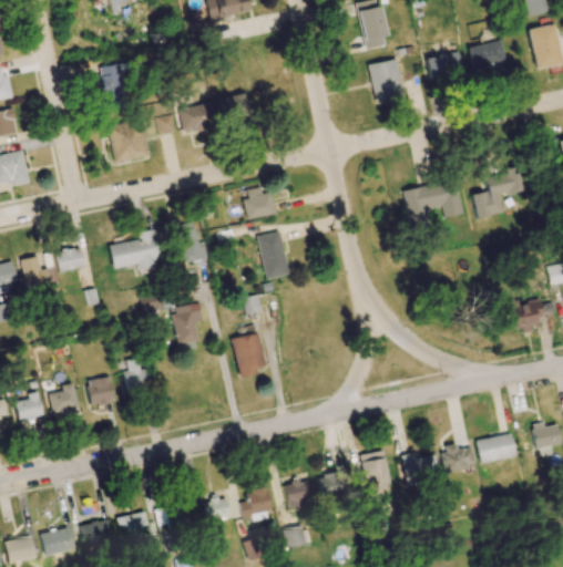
[(123,11),(121,6),(132,2),(131,0),(111,0),(114,13),(123,11)]
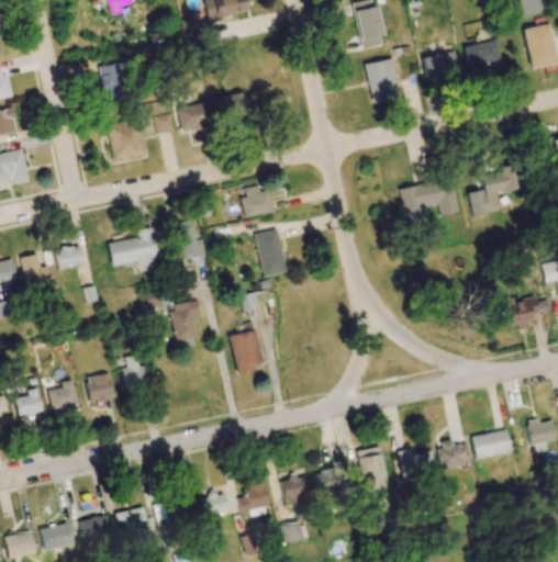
[(249,10),(246,0),(205,0),(211,19),(249,10)]
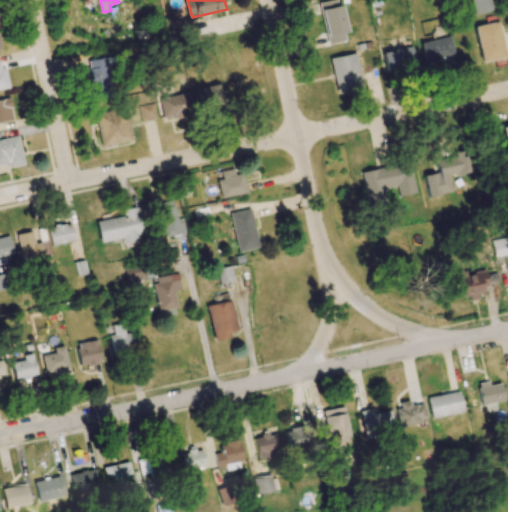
[(351,40),(342,0),(333,0),(322,2),(331,44),(351,40)]
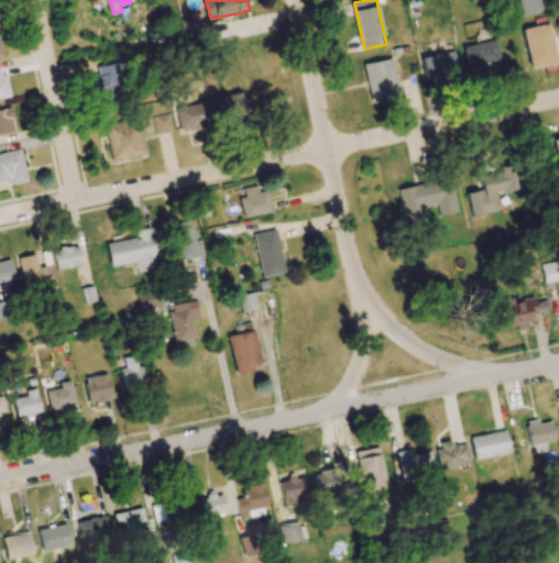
[(546,13),(544,0),(519,0),(523,15),(546,13)]
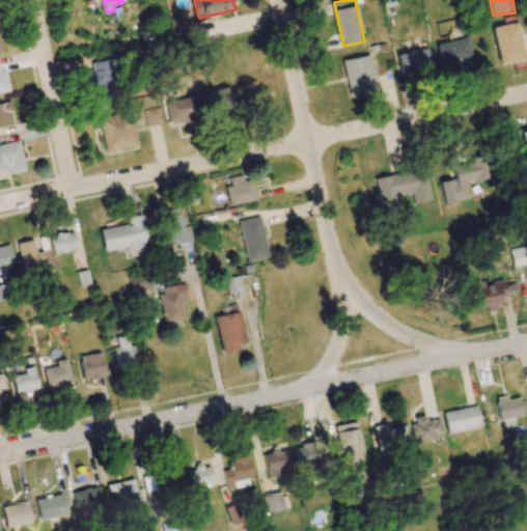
[(177,17),(181,39),(204,35),(201,19),(187,21),(186,16),(177,17)]
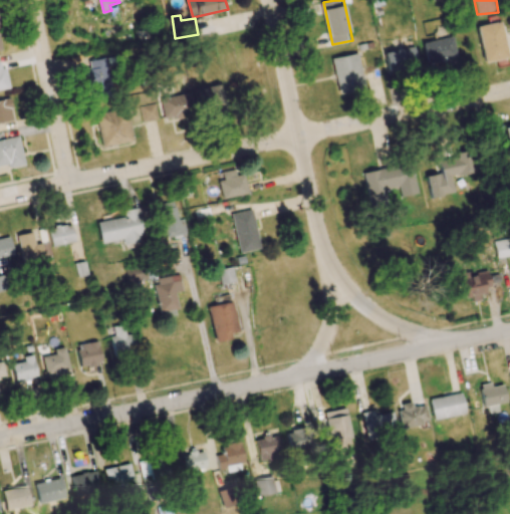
[(509,47),(504,21),(479,26),(487,63),(509,58),(509,47)]
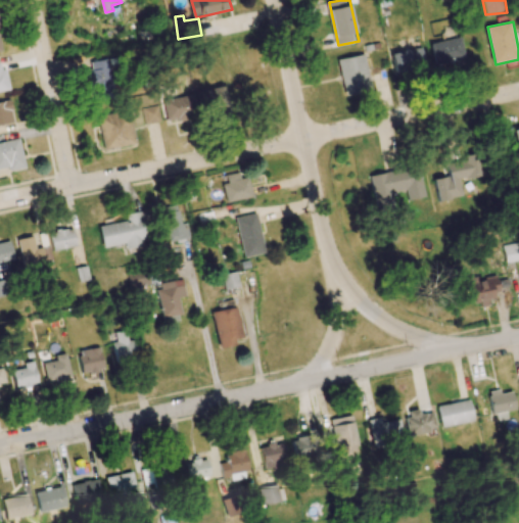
[(432,44),(437,65),(469,57),(464,37),(432,44)]
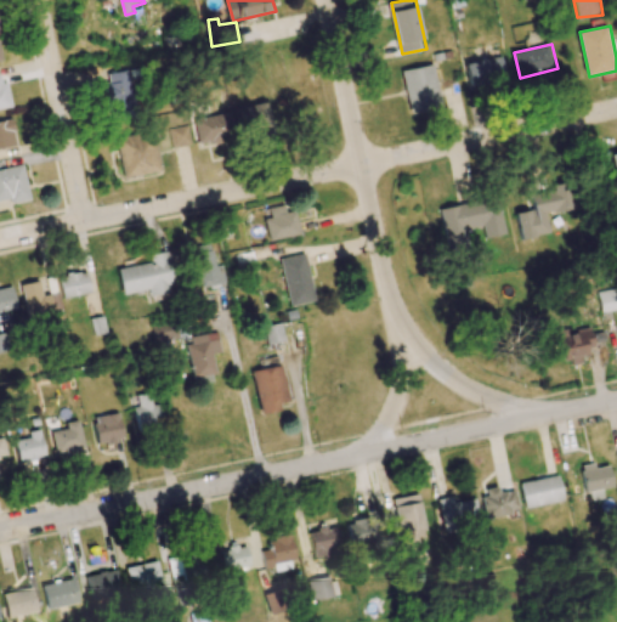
[(469,62),(471,89),(509,84),(507,57),(469,62)]
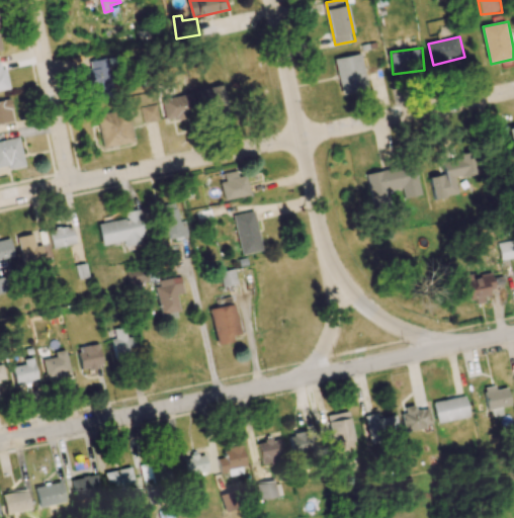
[(338,58),(343,95),(369,91),(364,54),(338,58)]
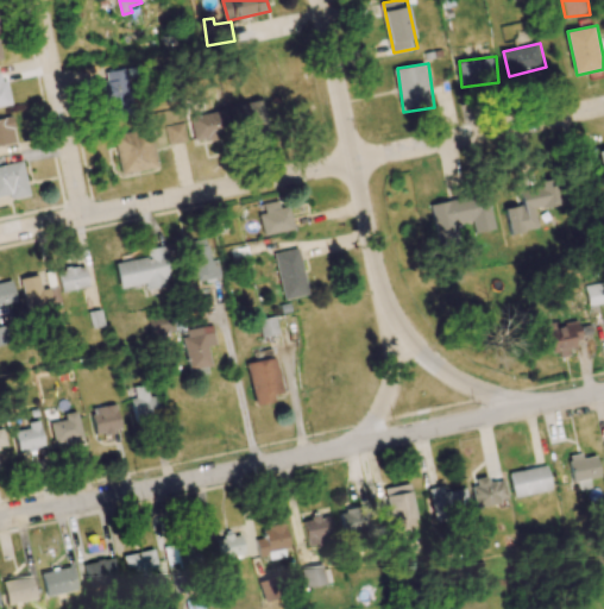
[(107,71),(108,81),(102,82),(109,118),(136,112),(126,68),(107,71)]
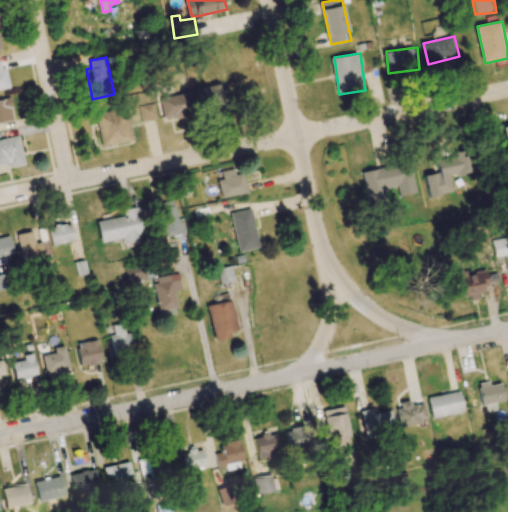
[(0,61),(0,90),(11,88),(5,61),(0,61)]
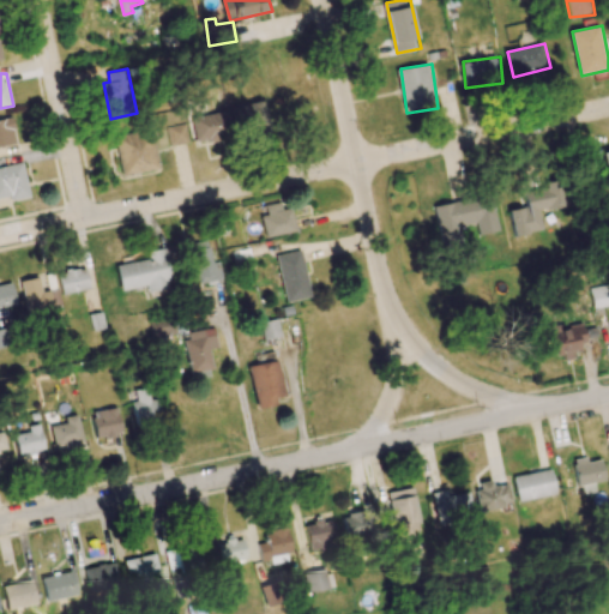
[(235,107),(239,137),(271,132),(267,102),(235,107)]
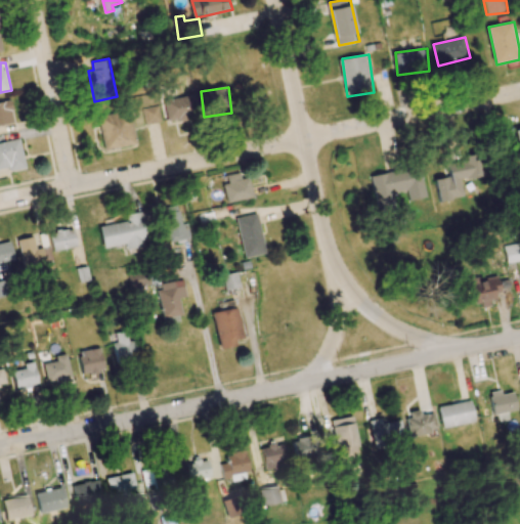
[(164,100),(167,124),(199,119),(196,95),(164,100)]
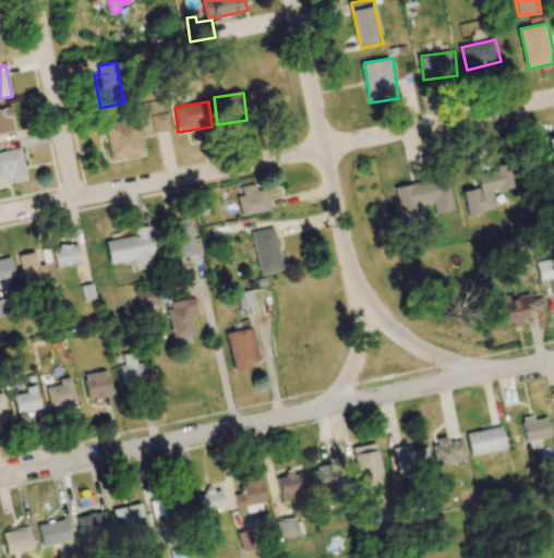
[(0,134),(17,131),(13,107),(0,109),(0,134)]
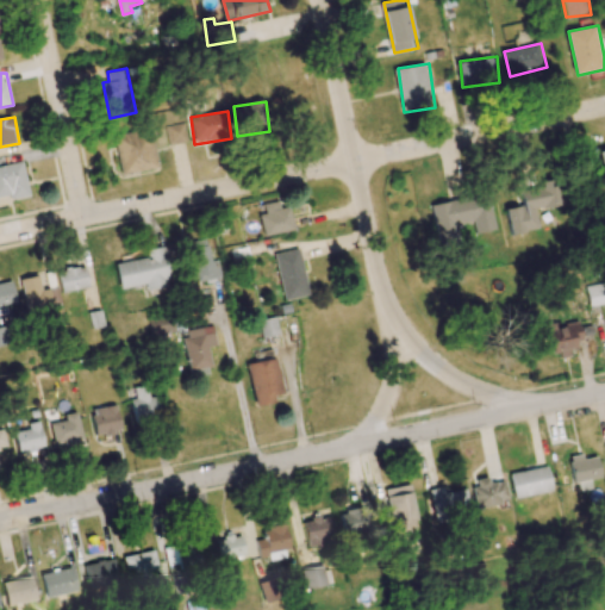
[(192,142),(187,122),(168,126),(173,145),(192,142)]
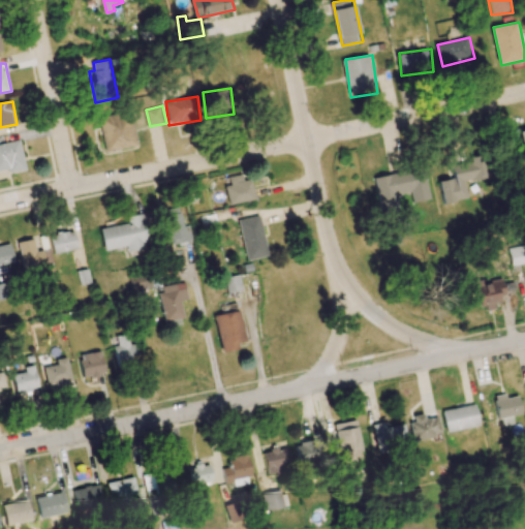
[(133,113),(101,119),(107,152),(140,145),(133,113)]
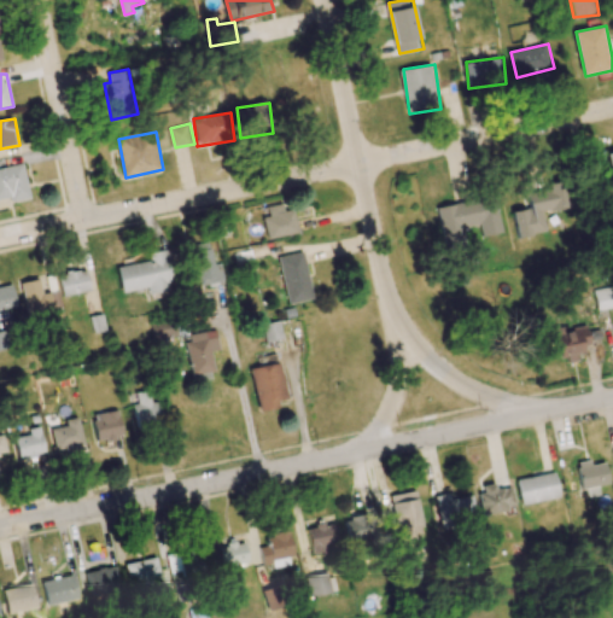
[(0,200),(13,199),(15,203),(33,199),(28,165),(0,169),(0,200)]
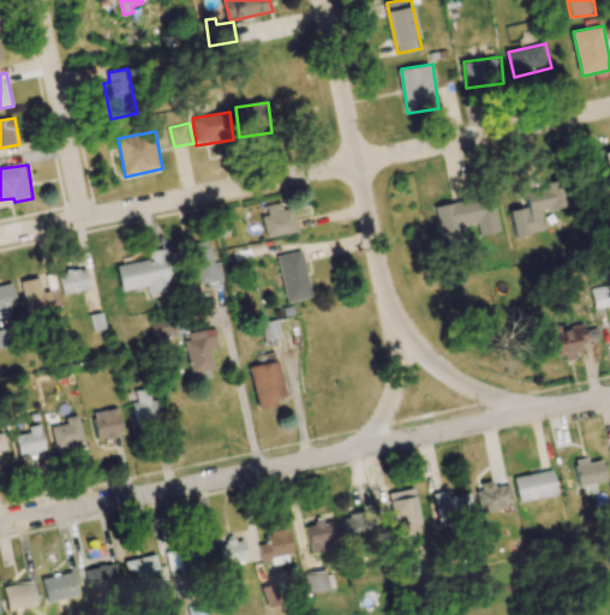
[(518,237),(546,232),(543,212),(570,207),(566,183),(527,190),(531,207),(513,210),(518,237)]
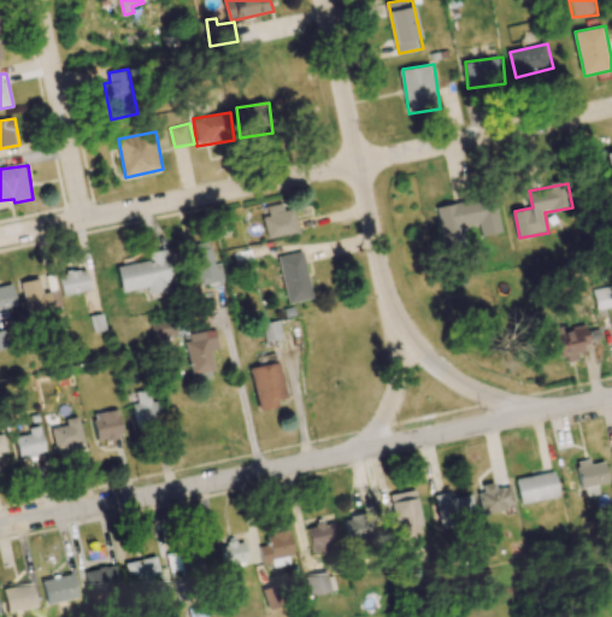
[(440,207),(446,246),(468,242),(465,227),(482,224),(484,236),(505,233),(498,197),(440,207)]
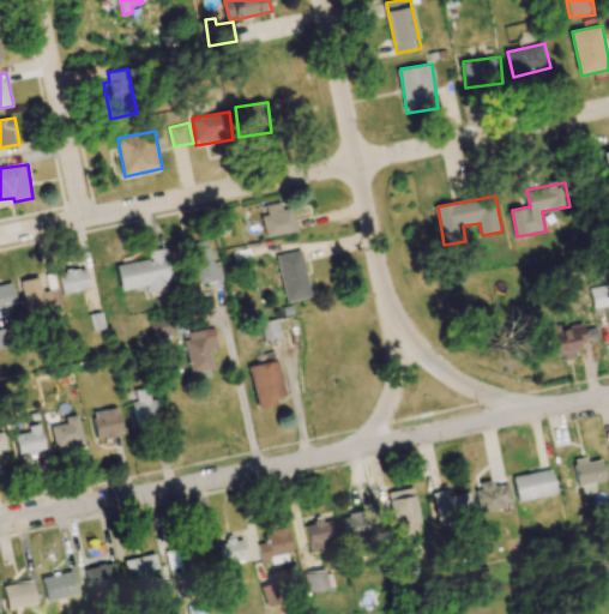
[(269,205),(271,215),(264,216),(270,239),(300,230),(294,208),(285,210),(284,203),(269,205)]
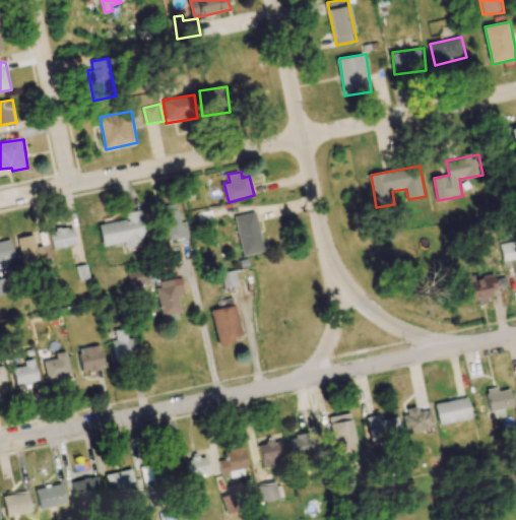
[(188,221),(180,222),(178,204),(166,206),(170,240),(190,237),(188,221)]
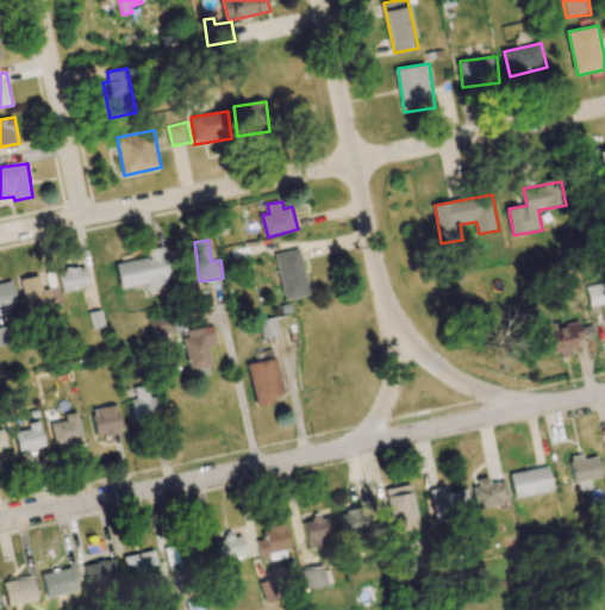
[(149,291),(172,286),(167,262),(175,261),(172,246),(149,250),(150,257),(118,265),(123,288),(147,284),(149,291)]
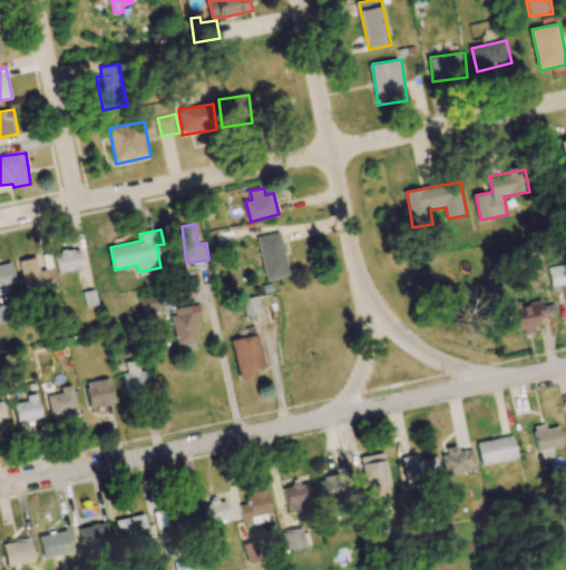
[(260,237),(270,281),(292,276),(282,232),(260,237)]
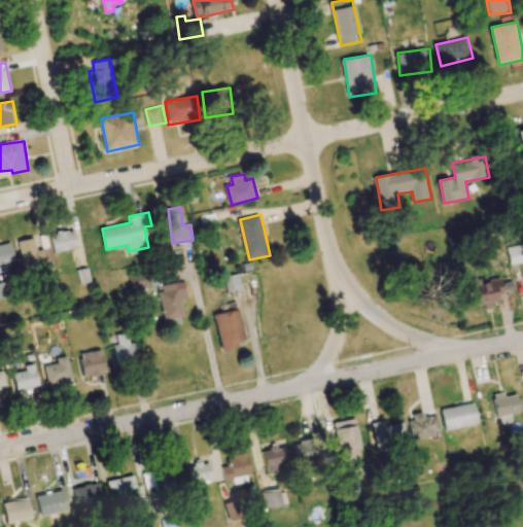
[(55,251),(78,249),(77,231),(53,234),(55,251)]
